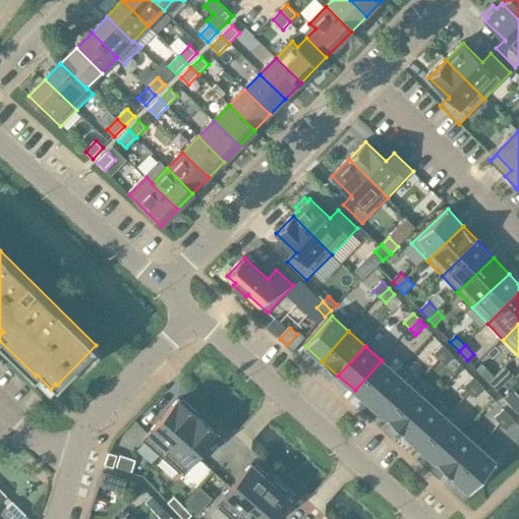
[(441,360),(449,352),(444,346),(435,354),(441,360)]
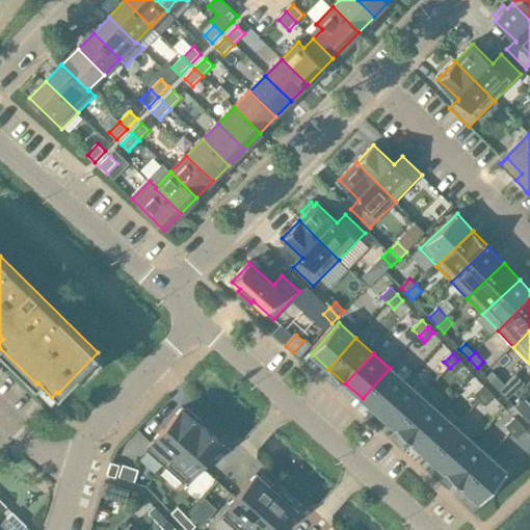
[(455,374),(465,366),(458,360),(450,368),(455,374)]
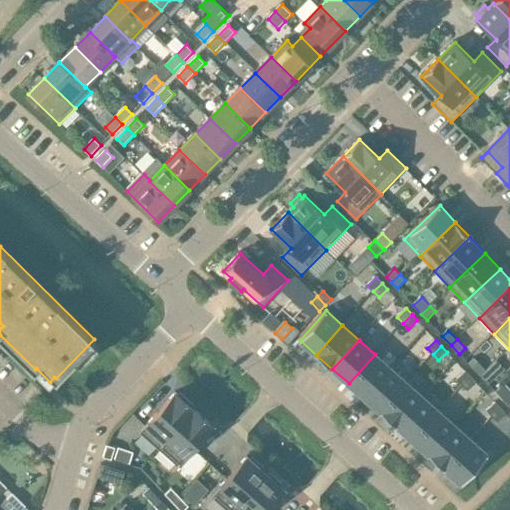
[(365,398),(391,368),(375,354),(349,383),(365,398)]
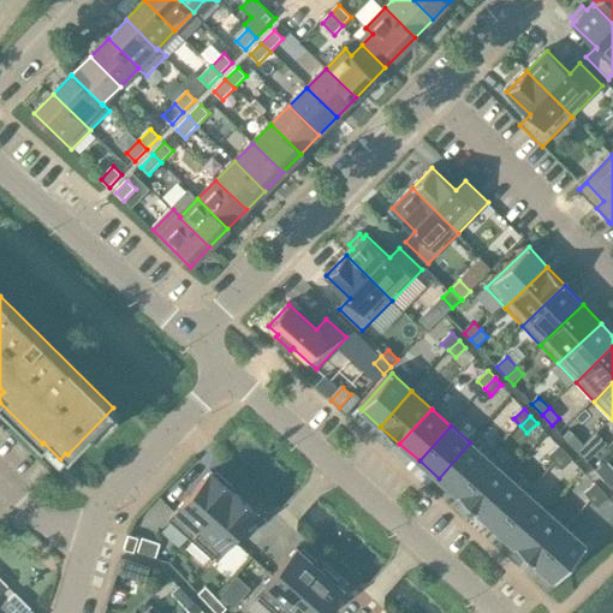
[(575,435),(567,442),(578,452),(584,446),(575,435)]
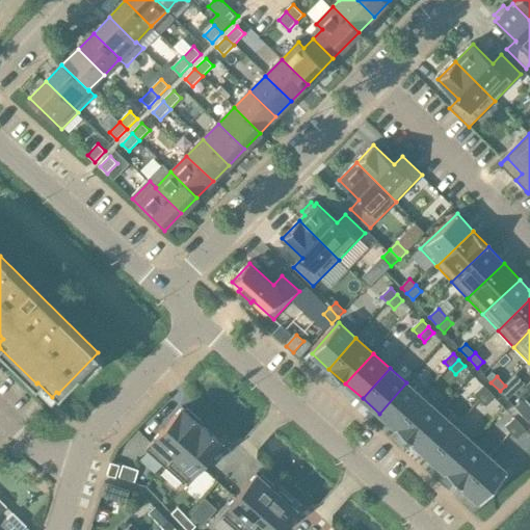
[(396,428),(423,398),(406,382),(379,414),(396,428)]
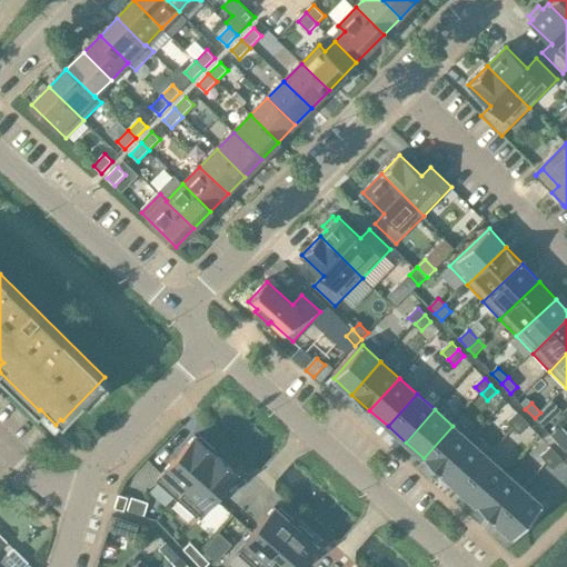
[(514,429),(524,419),(518,413),(508,423),(514,429)]
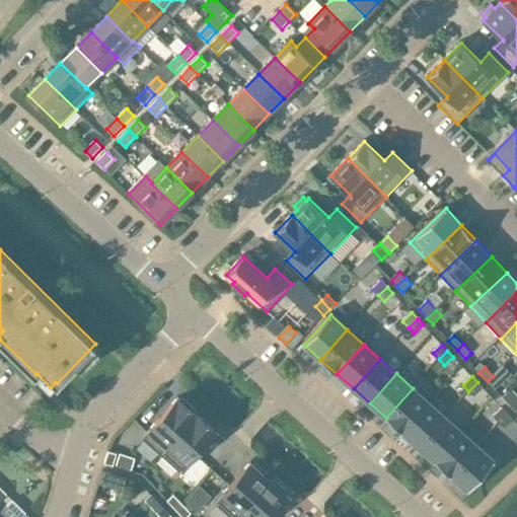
[(502,385),(493,376),(488,381),(496,390),(502,385)]
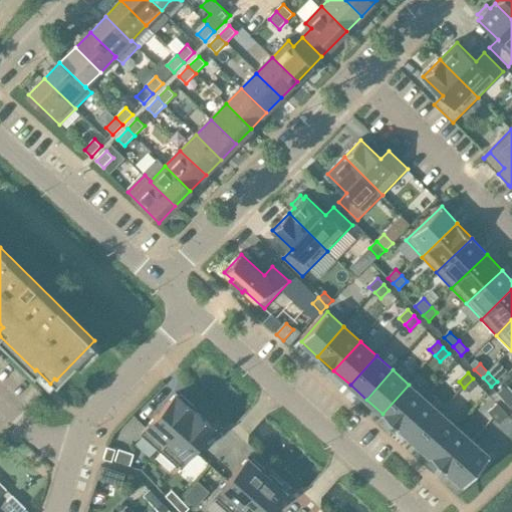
[(470,393),(479,385),(473,378),(464,388),(470,393)]
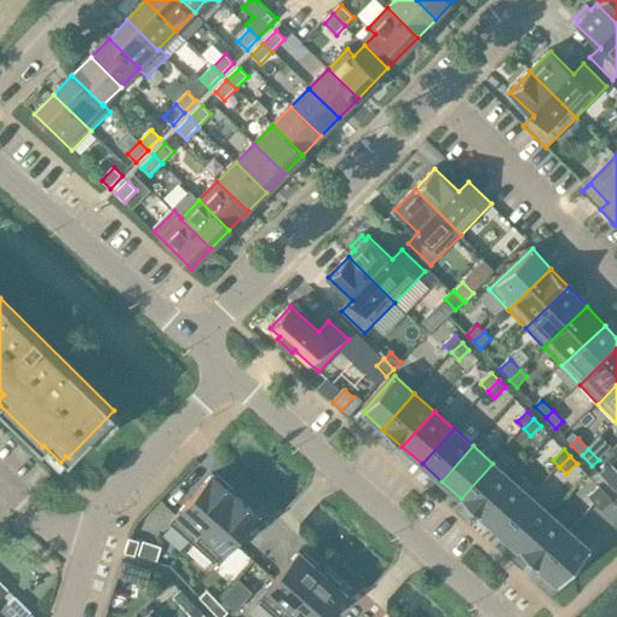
[(480,517),(512,480),(492,463),(461,499),(480,517)]
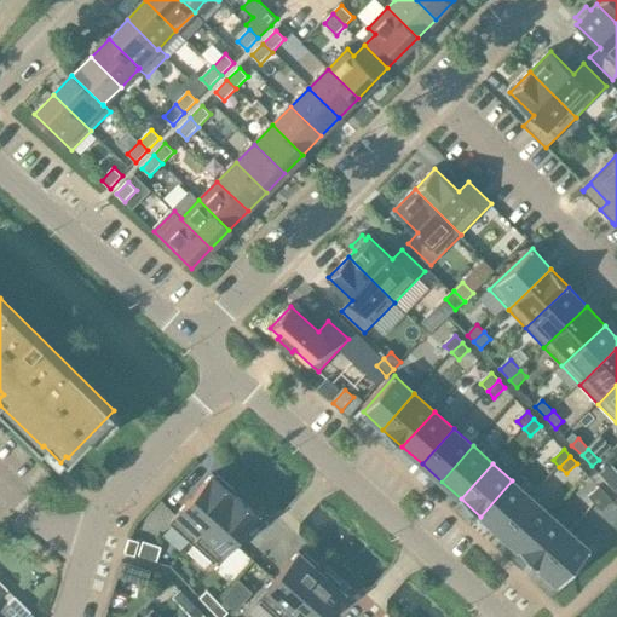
[(192,545),(236,495),(232,492),(235,490),(219,477),(217,479),(213,476),(169,524),(192,545)]
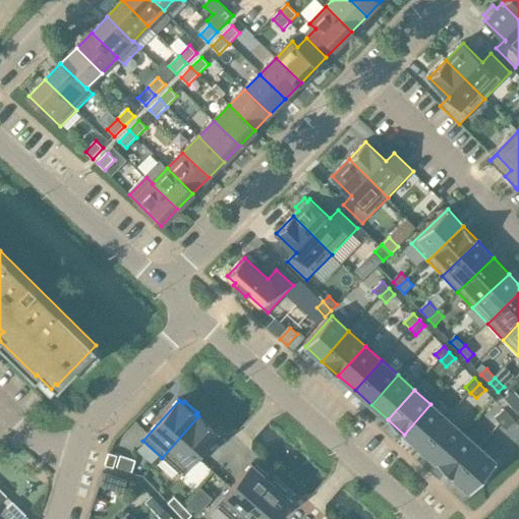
[(420,449),(448,419),(430,404),(404,435),(420,449)]
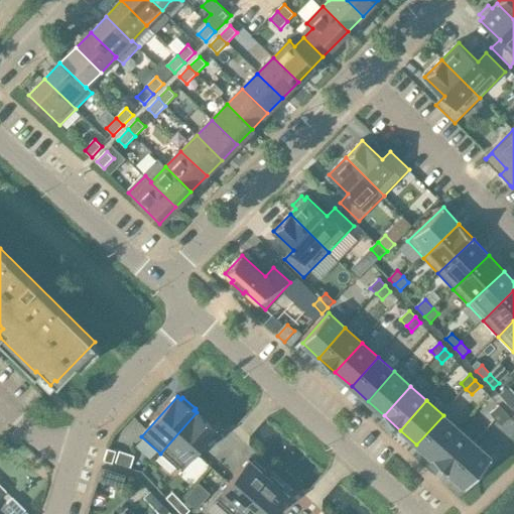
[(496,420),(505,411),(500,406),(491,414),(496,420)]
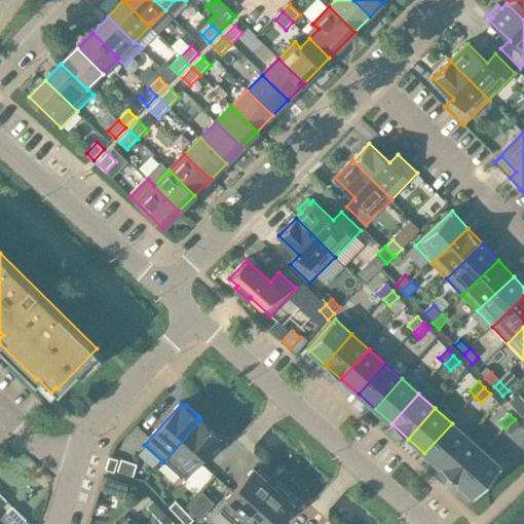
[(512,435),(521,425),(515,419),(506,428),(512,435)]
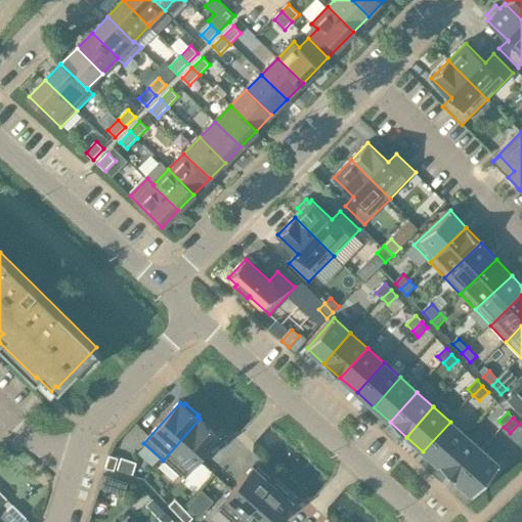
[(218,436),(200,419),(163,461),(182,477),(218,436)]
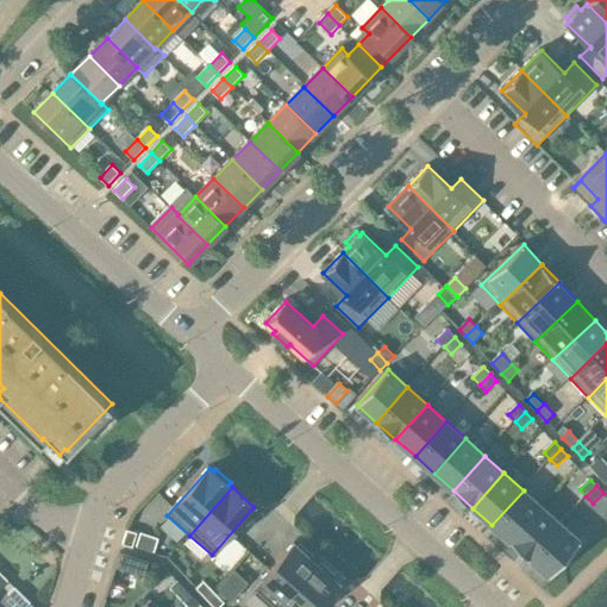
[(512,542),(543,507),(524,490),(492,525),(512,542)]
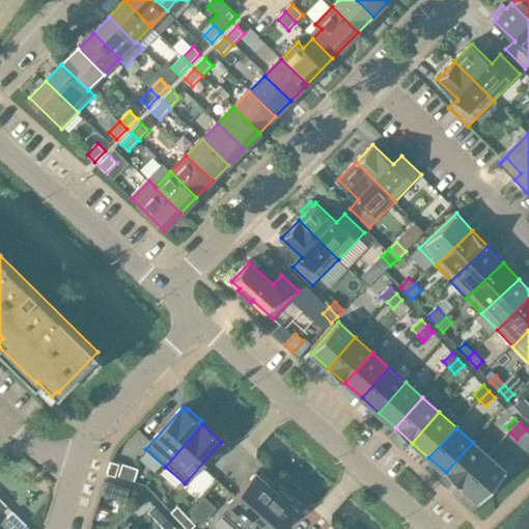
[(463,488),(490,457),(473,442),(446,472),(463,488)]
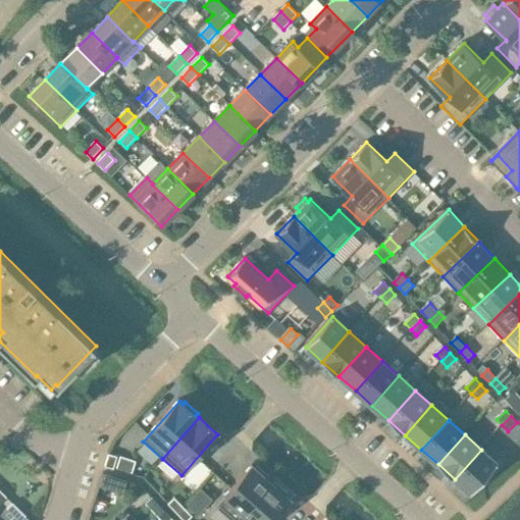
[(499,464),(481,450),(455,479),(471,495),(499,464)]
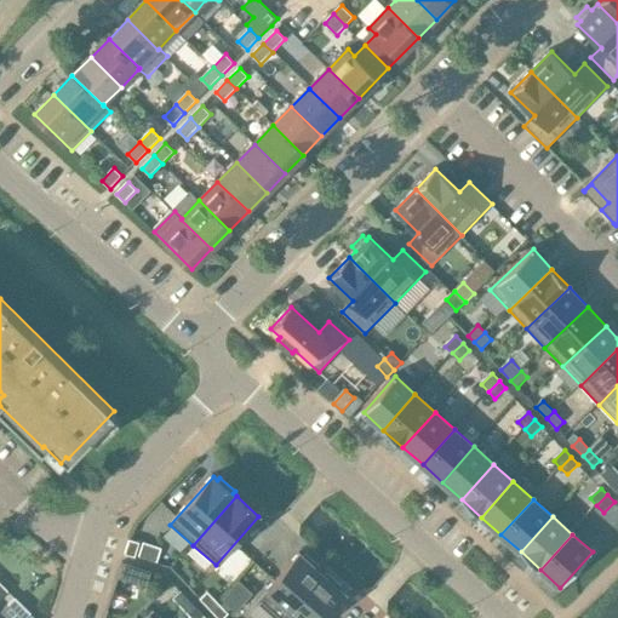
[(126,555),(136,558),(141,543),(130,541),(126,555)]
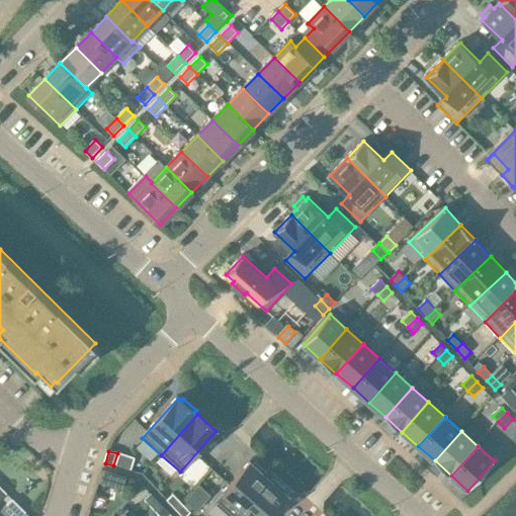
[(236,515),(270,479),(267,477),(269,475),(256,463),(254,465),(251,462),(215,503),(230,515),(236,515)]
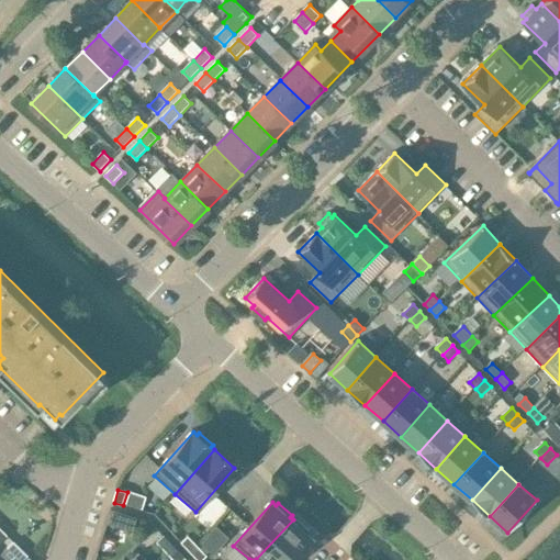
[(295,522),(293,519),(256,559),(293,559),(313,538),(310,535),(311,533),(298,521),(295,522)]
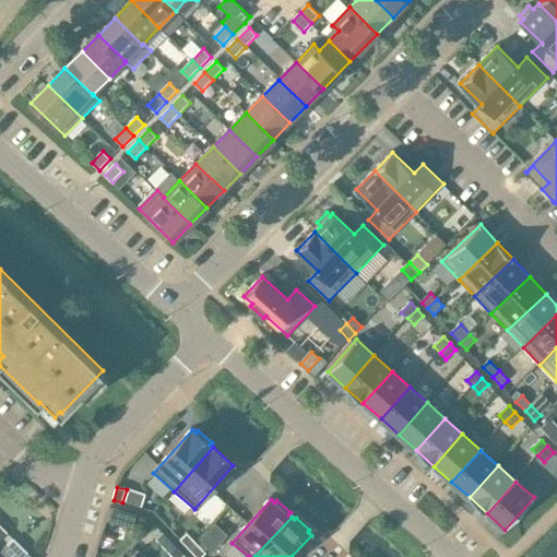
[(163,533),(156,540),(168,553),(175,546),(163,533)]
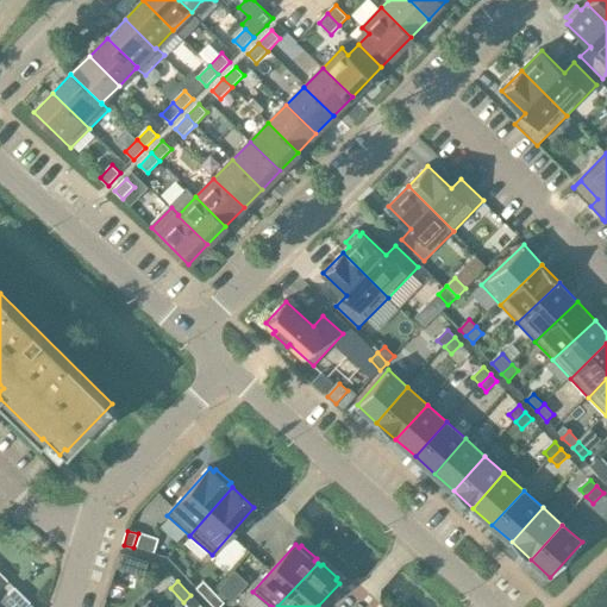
[(198,589),(208,600),(216,593),(205,581),(198,589)]
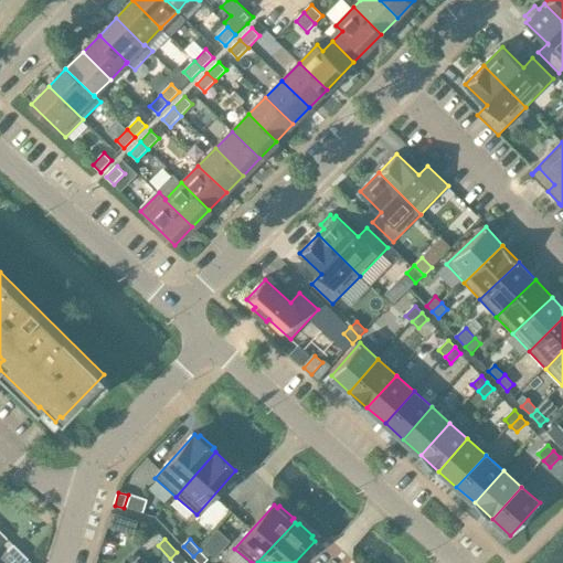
[(27,562),(29,560),(14,545),(8,552),(19,562),(27,562)]
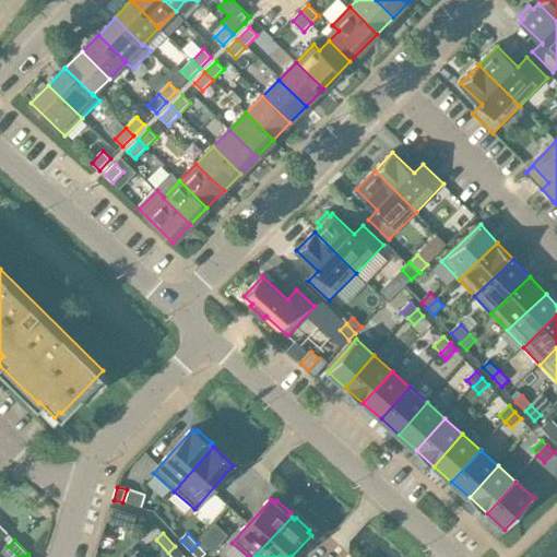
[(202,556),(206,553),(198,544),(191,550),(197,556),(202,556)]
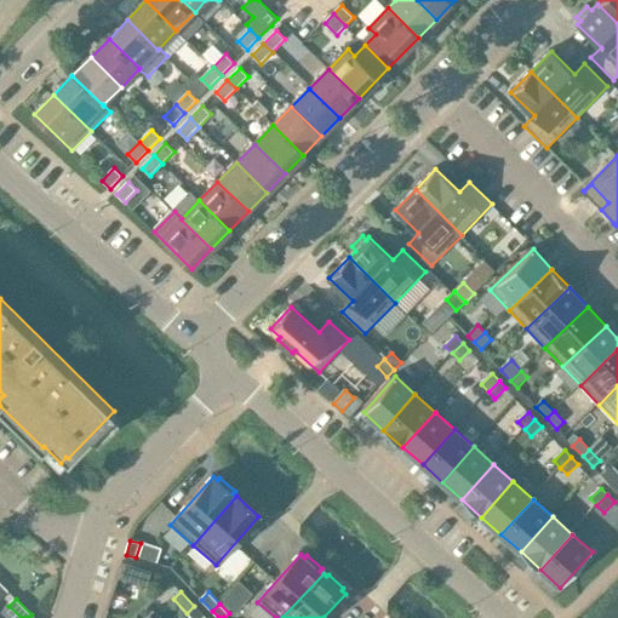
[(205,617),(194,606),(187,613),(190,617),(205,617)]
